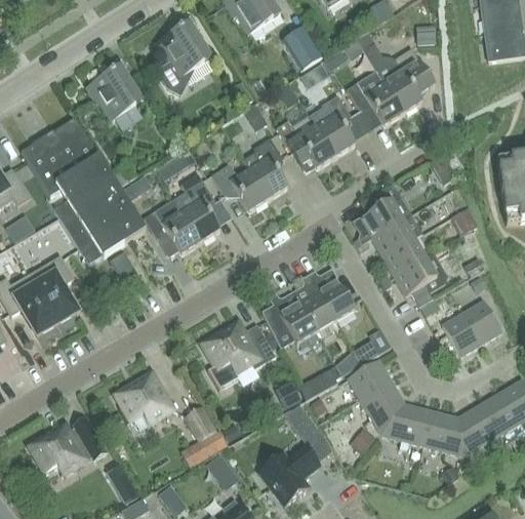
[(248,34),(280,13),(271,0),(224,0),(233,16),(236,14),(248,34)]
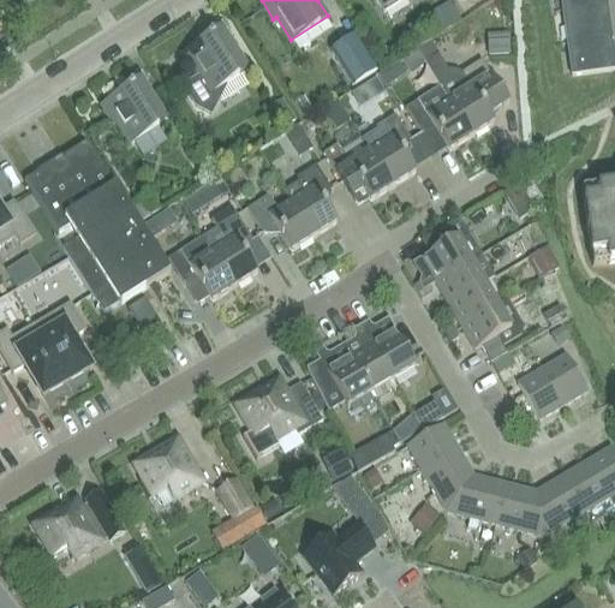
[(443,0),(427,10),(440,30),(460,17),(448,0),(443,0)]
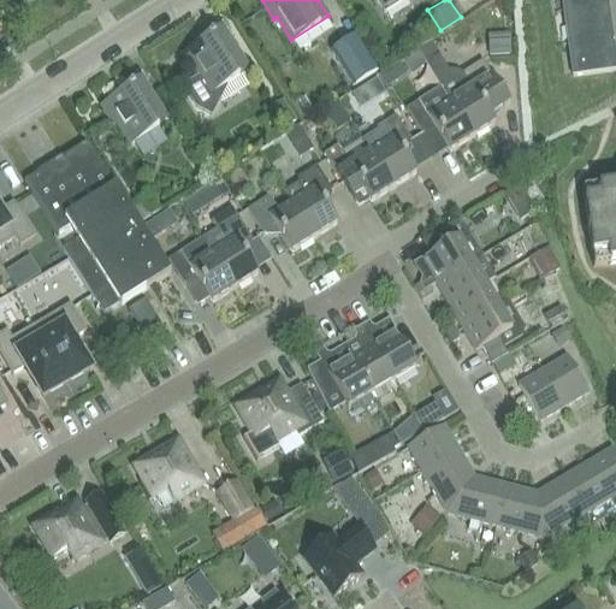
[(599,1),(563,6),(566,22),(567,36),(568,39),(604,34),(602,17),(610,16),(608,0),(599,1)]
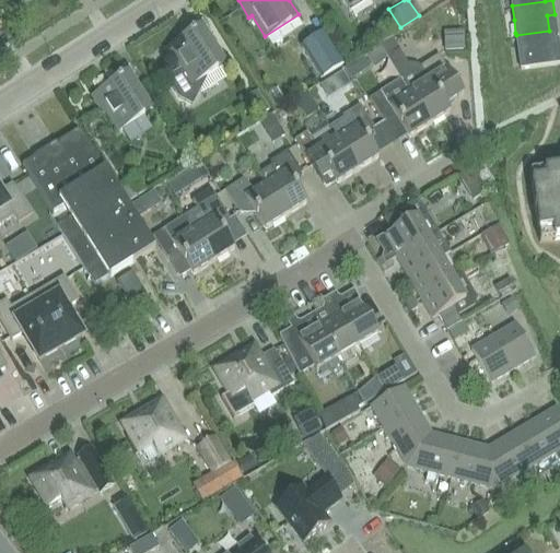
[(205,73),(225,60),(197,16),(195,18),(199,24),(164,46),(176,63),(178,62),(181,65),(164,74),(176,93),(193,101),(206,75),(205,73)]
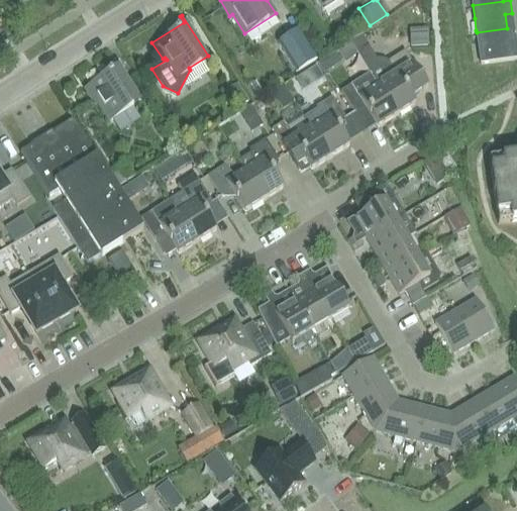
[(427,25),(409,26),(410,44),(428,43),(427,25)]
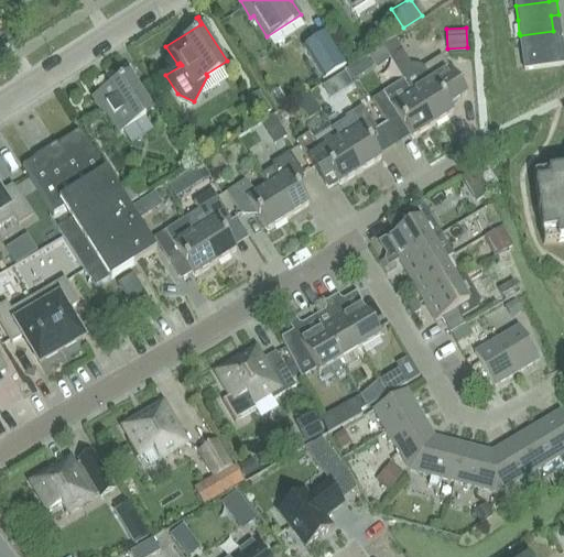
[(326,29),(304,43),(324,75),(346,61),(342,53),(327,31),(326,29)]
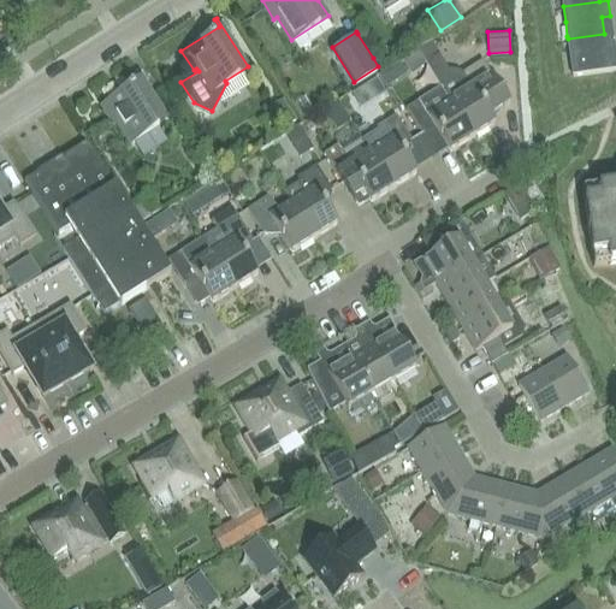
[(604,34),(568,39),(572,71),(594,68),(609,66),(606,49),(615,48),(612,33),(604,34)]
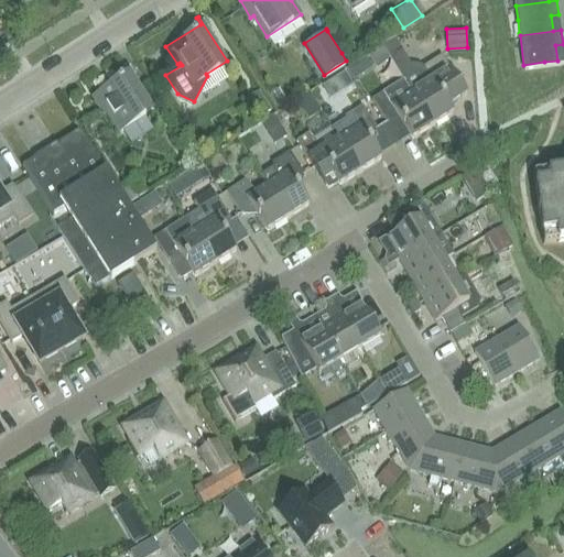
[(396,32),(381,41),(390,55),(402,46),(403,45),(396,32)]
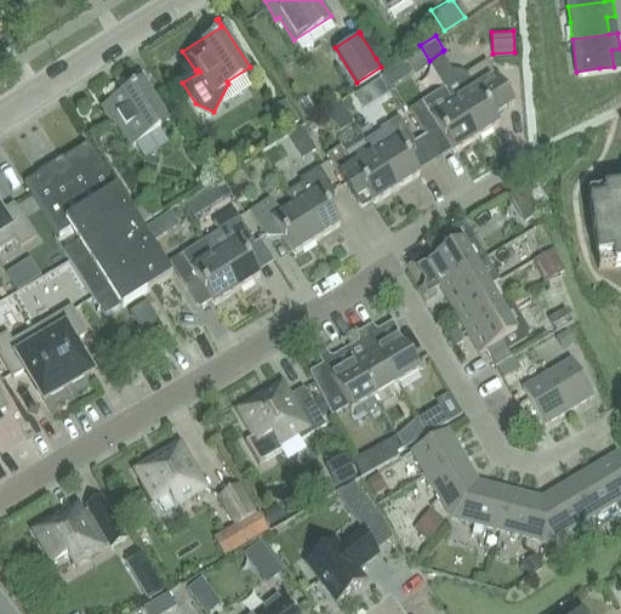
[(385,45),(380,51),(383,58),(391,58),(396,52),(392,46),(385,45)]
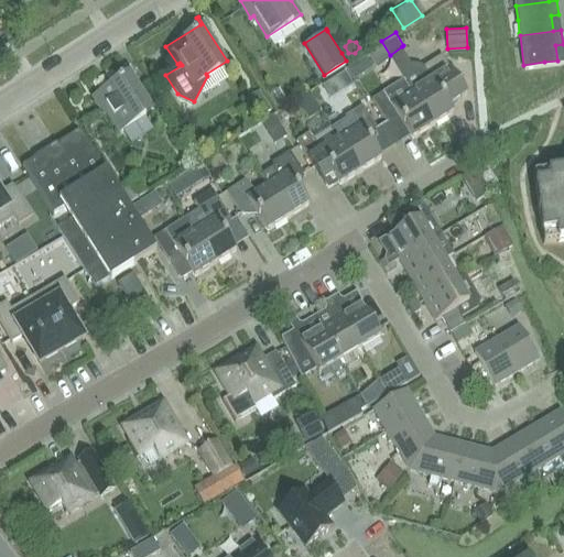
[(381,41),(368,50),(376,63),(390,55),(381,41)]
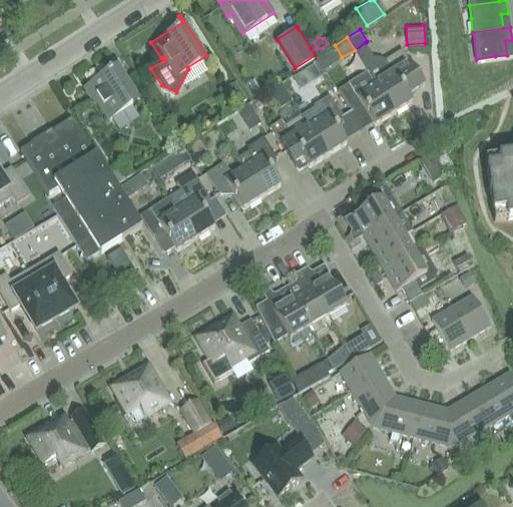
[(371,51),(360,59),(367,69),(394,111),(412,99),(408,92),(424,83),(402,46),(395,50),(385,57),(383,55),(375,54),(374,55),(371,51)]
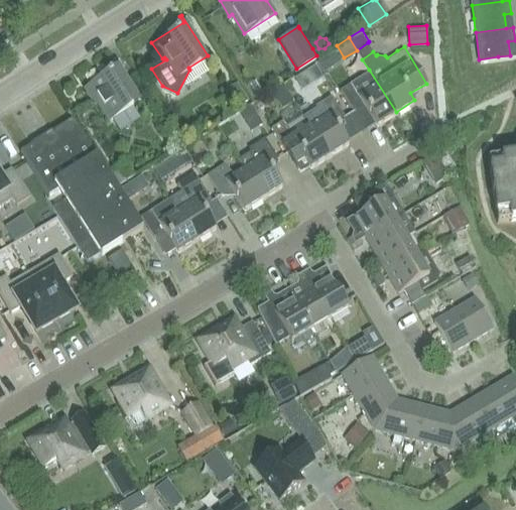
[(109,118),(140,99),(114,58),(113,59),(116,65),(84,85),(95,102),(97,100),(109,118)]
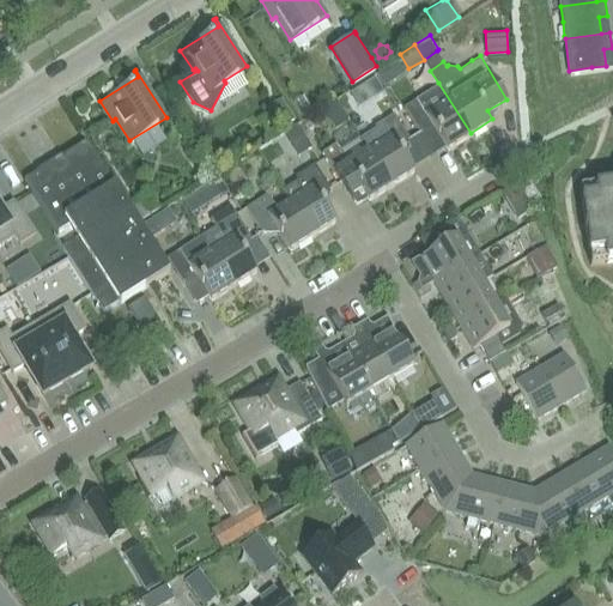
[(372,72),(365,78),(374,91),(382,86),(372,72)]
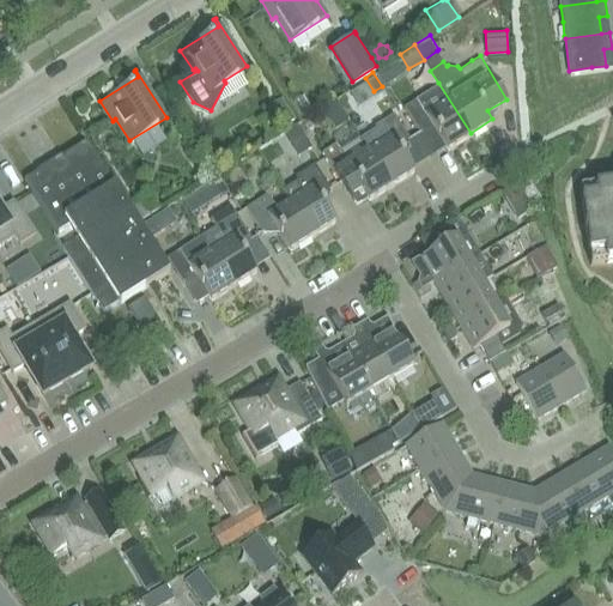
[(448,147),(471,133),(438,83),(404,104),(419,128),(419,129),(419,131),(432,122),(448,147)]
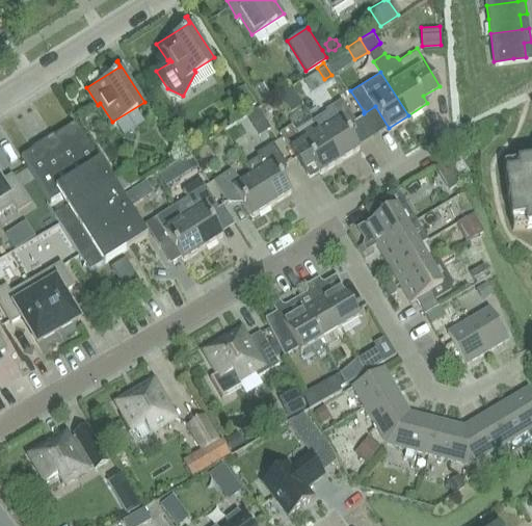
[(244,107),(256,99),(245,81),(233,89),(244,107)]
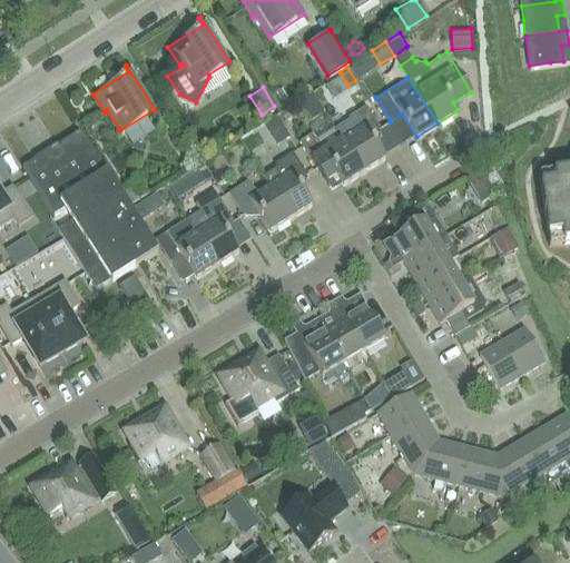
[(302,98),(312,115),(324,107),(314,90),(302,98)]
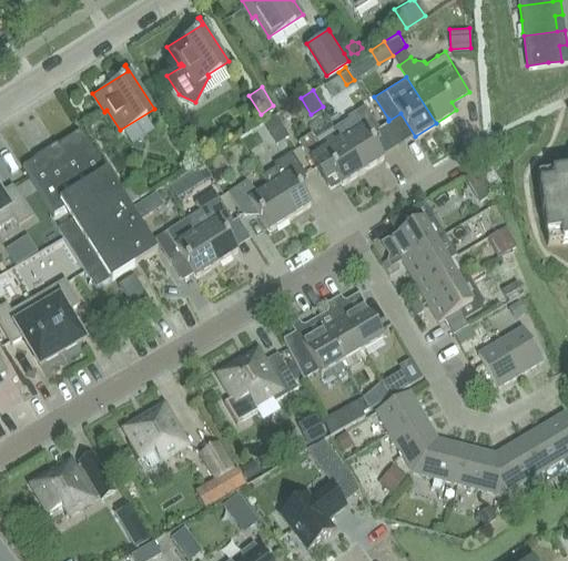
[(381,124),(379,125),(365,102),(347,113),(348,116),(335,125),(363,170),(384,156),(368,133),(381,125),(381,124)]
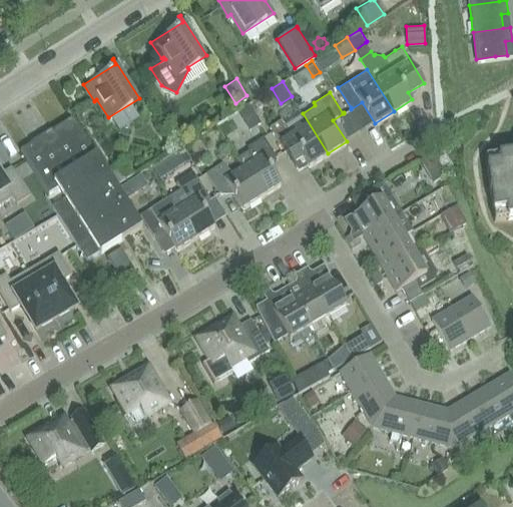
[(248,100),(237,106),(242,113),(252,107),(248,100)]
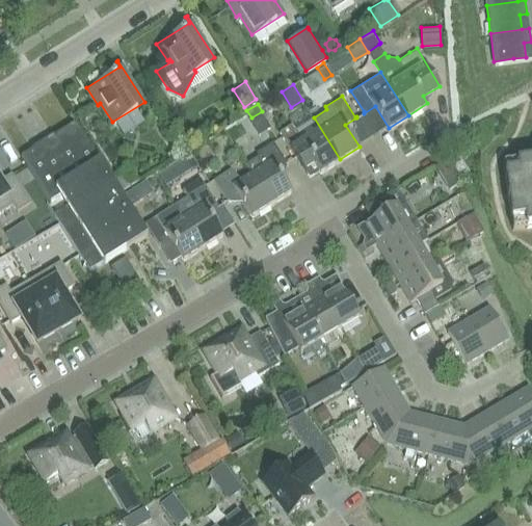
[(291,122),(280,129),(299,160),(309,154),(320,171),(340,159),(314,117),(296,128),(291,122)]
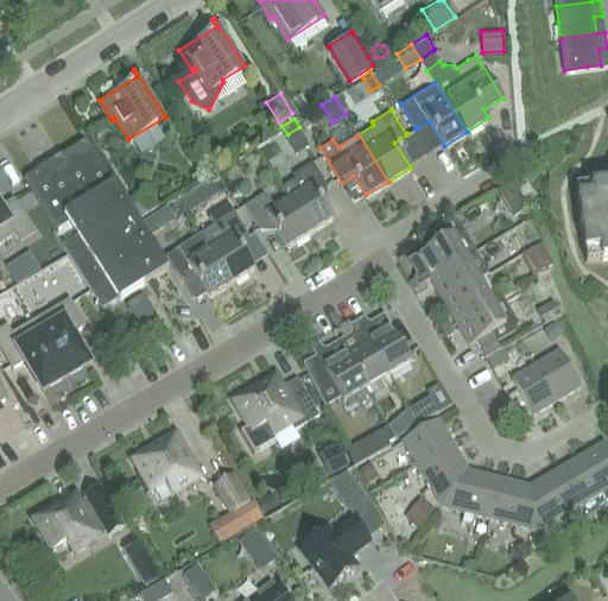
[(88,284),(102,307),(168,265),(150,235),(139,219),(127,200),(114,179),(86,135),(25,172),(58,225),(69,219),(77,232),(62,241),(89,283),(88,284)]
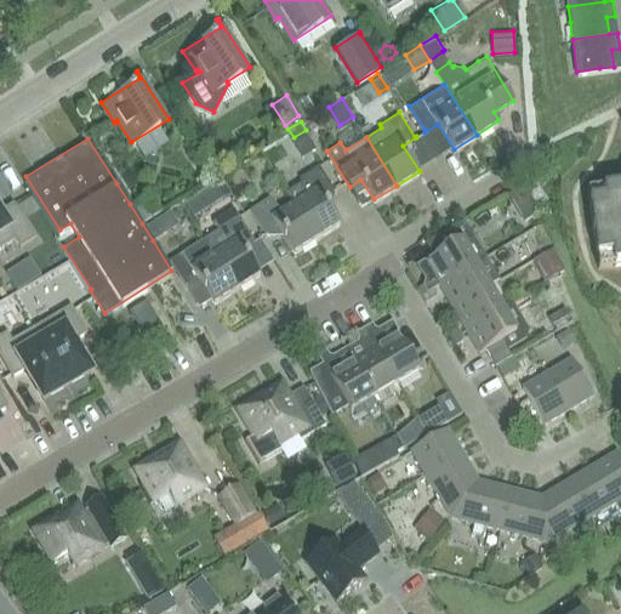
[(336,187),(335,188),(319,163),(300,175),(301,180),(286,188),(294,199),(317,236),(340,221),(324,197),(336,188),(336,187)]
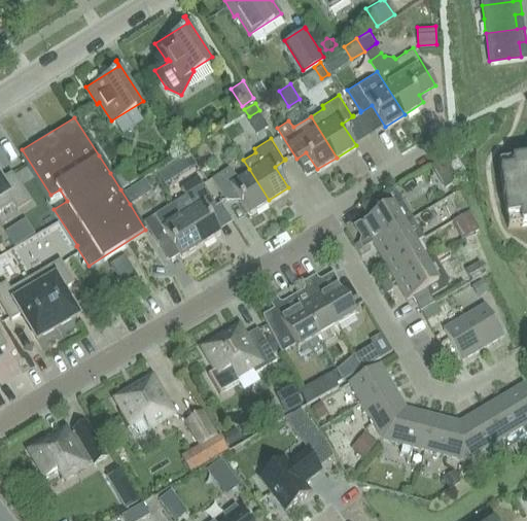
[(187,148),(181,152),(189,165),(196,161),(187,148)]
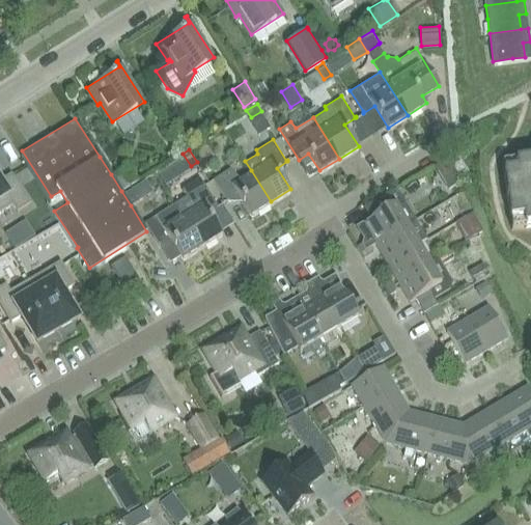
[(458,155),(446,162),(454,175),(465,168),(467,167),(464,162),(458,155)]
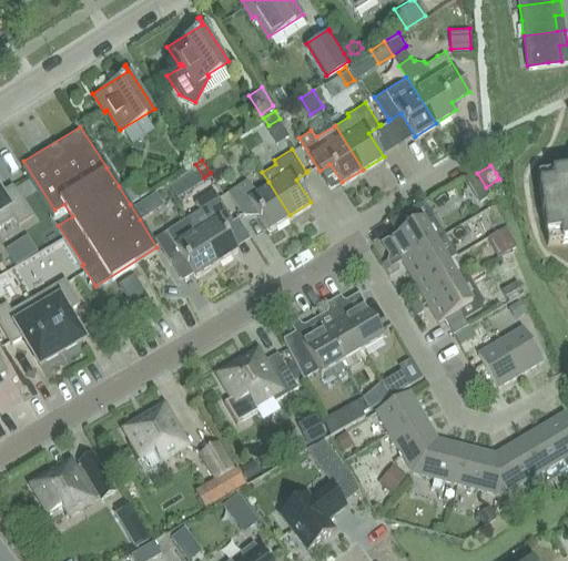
[(567,166),(551,170),(553,179),(540,181),(539,171),(538,171),(548,242),(549,241),(548,232),(560,230),(561,240),(567,237),(567,166)]
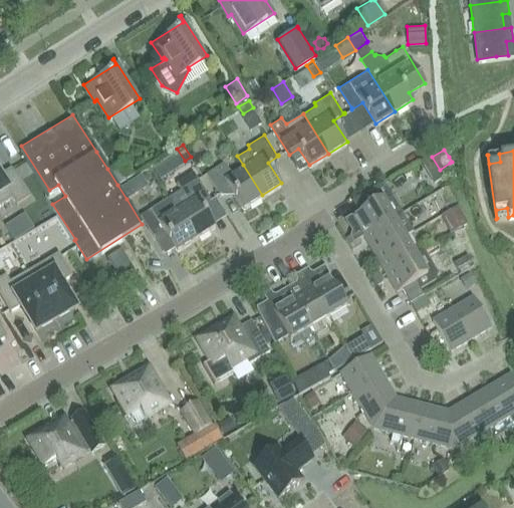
[(165,156),(152,164),(160,176),(172,169),(165,156)]
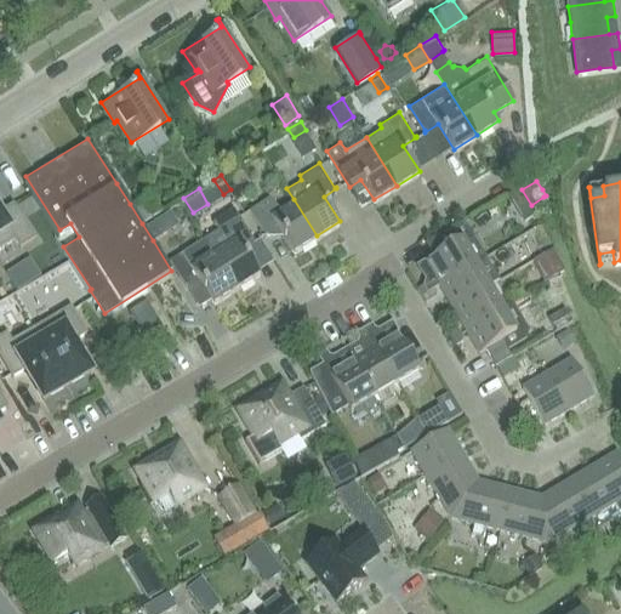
[(151,191),(130,204),(142,223),(155,214),(163,210),(151,191)]
